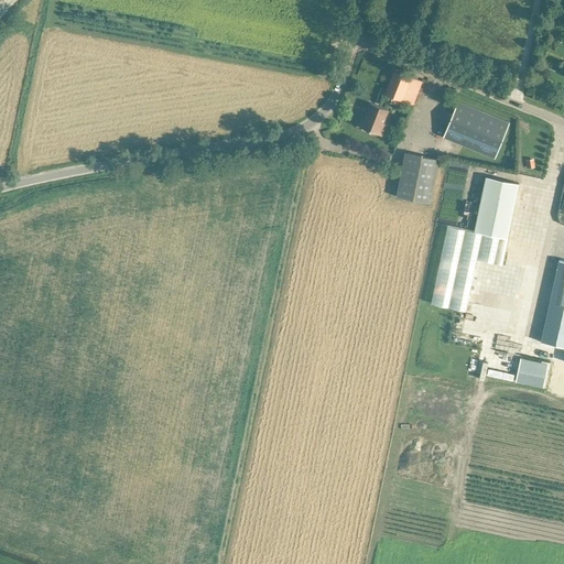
[(422,82),(394,71),(384,95),(413,106),(422,82)]
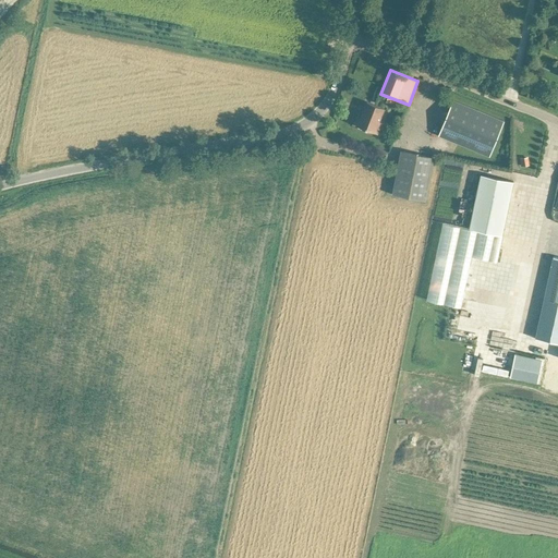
[(453,100),(438,135),(489,156),(504,121),(453,100)]
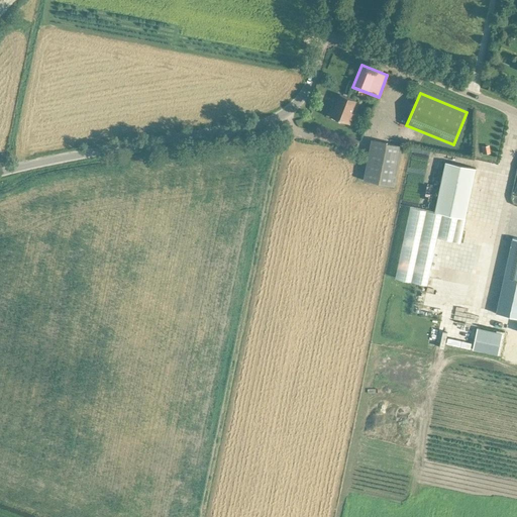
[(356,101),(340,95),(331,117),(350,124),(354,114),(351,113),(356,101)]
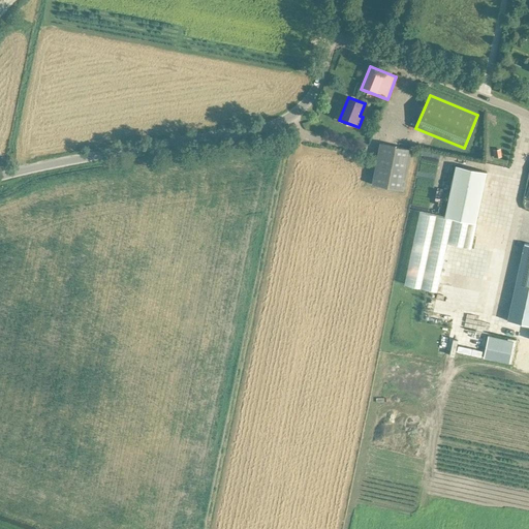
[(403,190),(411,150),(380,144),(372,184),(403,190)]
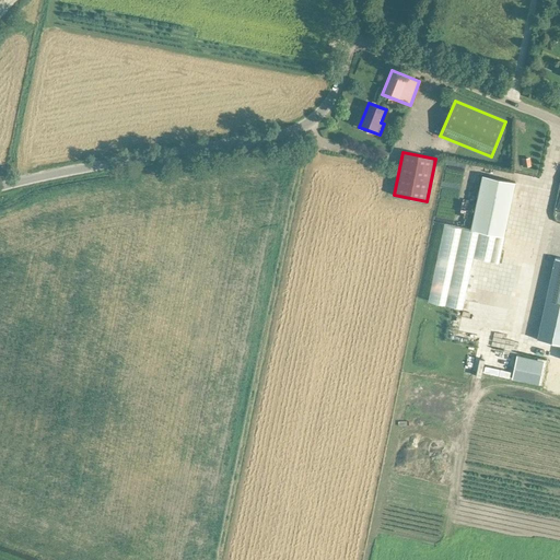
[(482,175),(470,230),(504,236),(515,182),(482,175)]
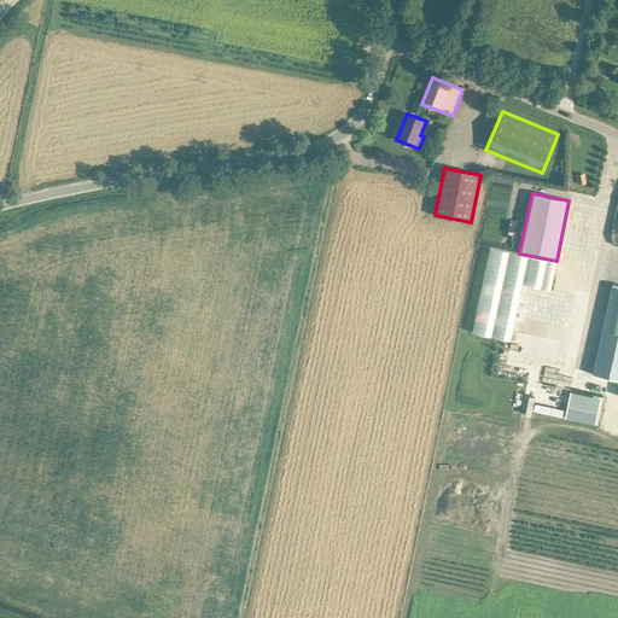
[(506,219),(503,234),(519,237),(520,220),(506,219)]
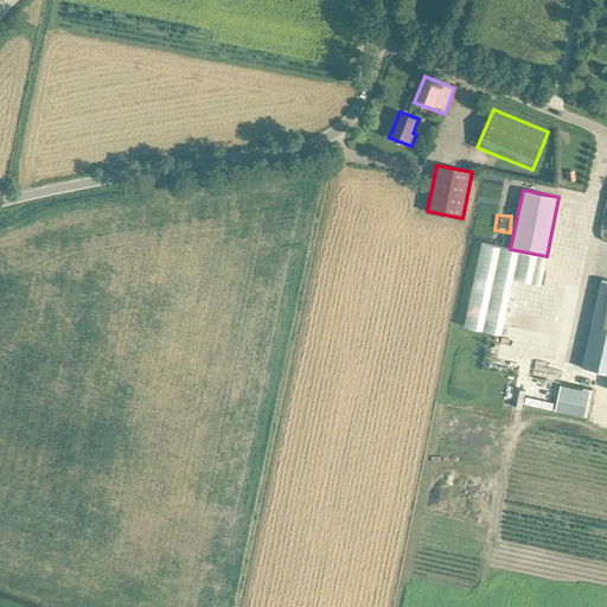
[(606,281),(601,280),(582,368),(606,372),(606,281)]
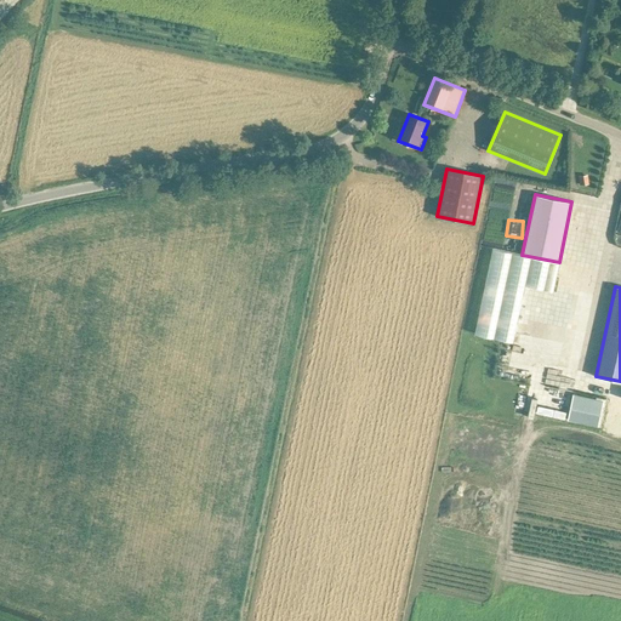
[(573,396),(568,421),(596,427),(602,402),(573,396)]
